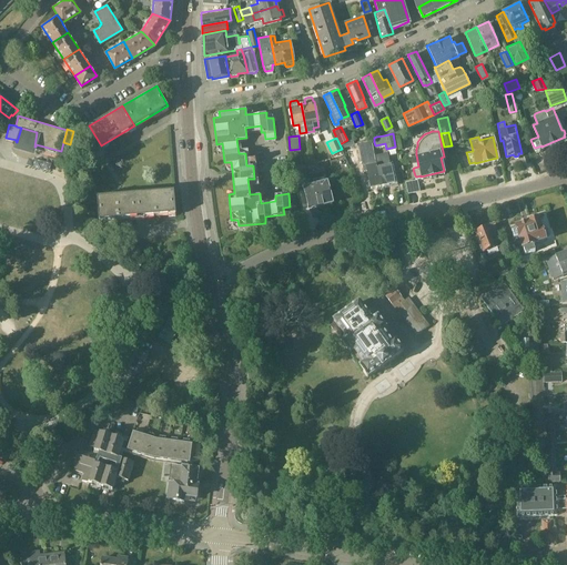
[(382,173),(384,183),(394,181),(387,151),(376,153),(374,153),(376,162),(378,174),(382,173)]
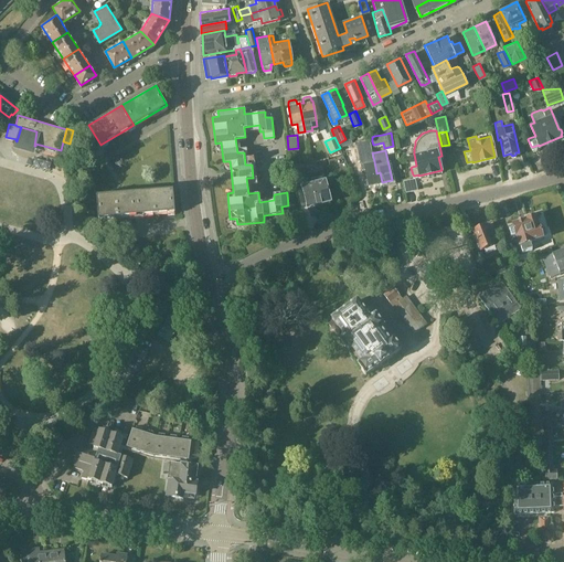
[(291,165),(295,177),(304,176),(302,171),(316,168),(315,159),(291,165)]
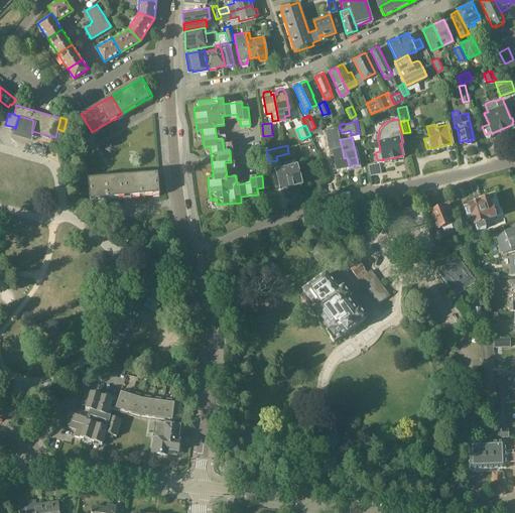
[(337,169),(349,166),(347,157),(344,158),(342,147),(333,149),(337,169)]
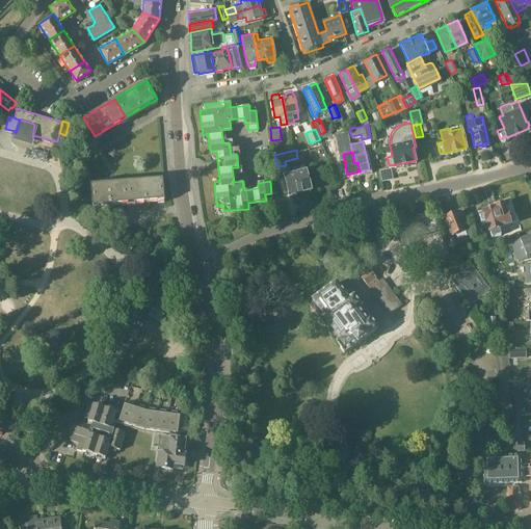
[(298,191),(311,188),(306,168),(304,164),(293,167),(295,172),(285,174),(290,193),(291,193),(292,199),(293,199),(293,200),(298,199),(298,196),(299,196),(298,191)]
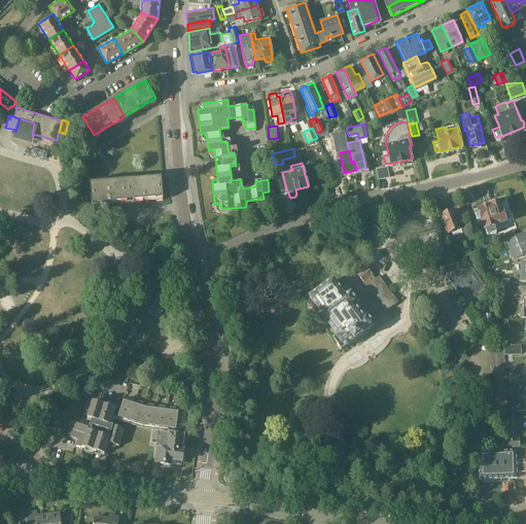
[(161,176),(126,178),(127,200),(163,197),(161,176)]
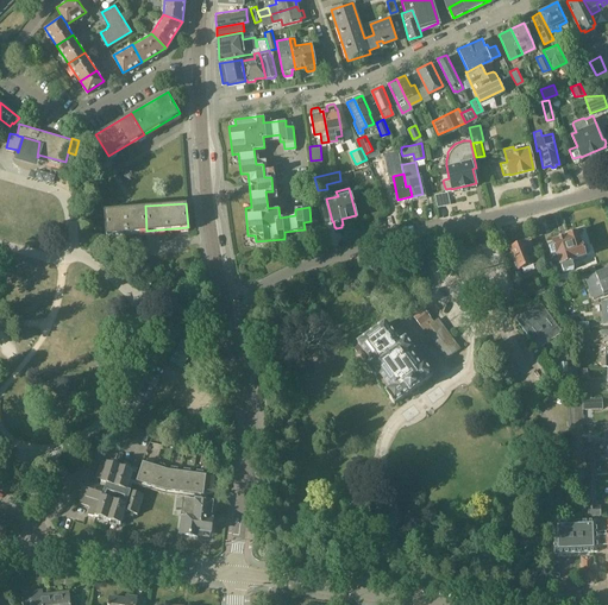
[(106,234),(146,231),(145,206),(104,209),(106,234)]
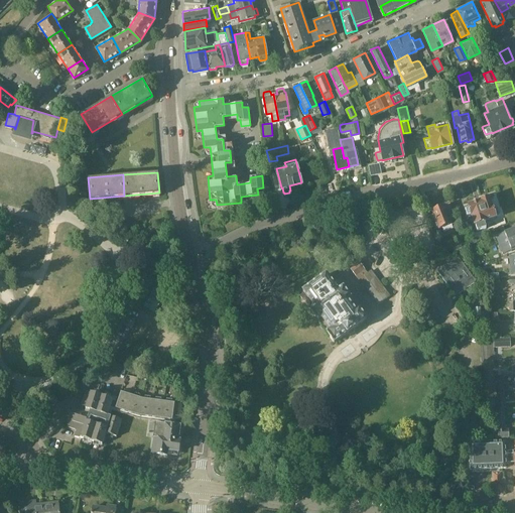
[(498,212),(499,211),(498,206),(496,205),(492,206),(489,196),(488,197),(487,195),(485,193),(480,195),(479,198),(480,199),(468,203),(468,205),(464,206),(467,213),(471,212),(474,223),(475,222),(477,229),(486,226),(484,220),(486,219),(486,218),(495,215),(494,214),(498,212)]
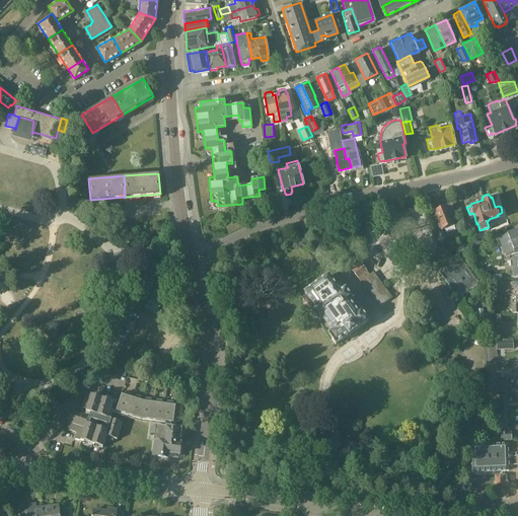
[(441,228),(455,222),(448,205),(443,207),(442,205),(436,207),(437,209),(434,210),(441,228)]
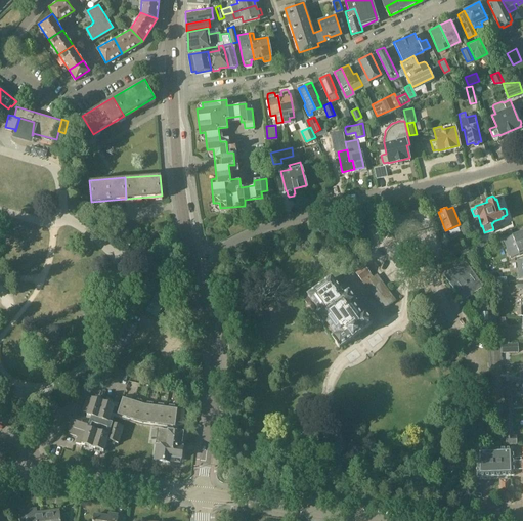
[(506,234),(509,244),(513,243),(513,245),(508,247),(508,249),(510,254),(512,255),(519,252),(522,250),(522,227),(511,232),(506,234)]
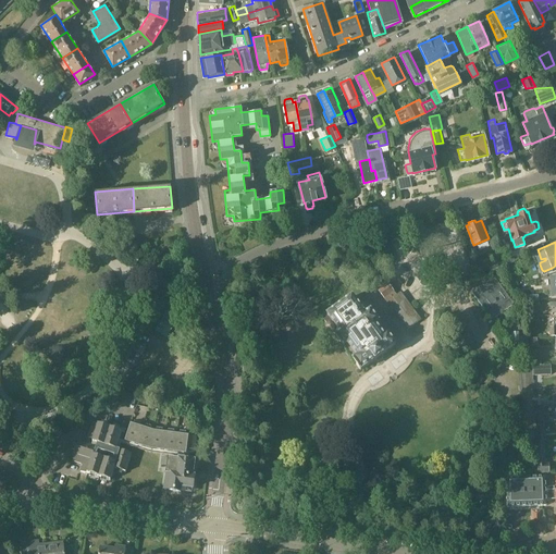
[(493,274),(471,291),(491,317),(513,302),(493,274)]
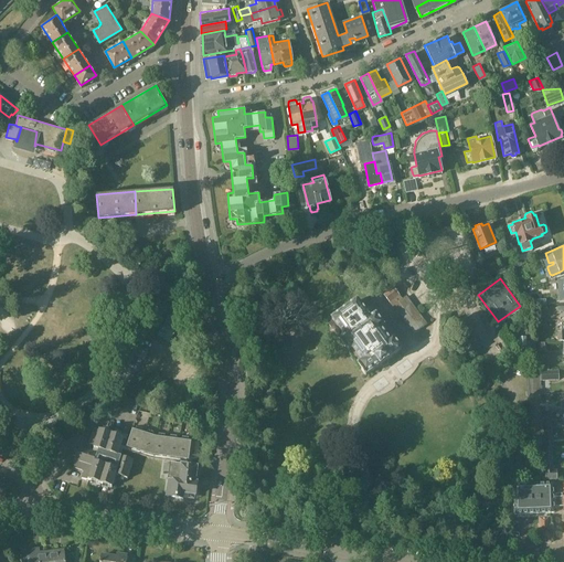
[(413,331),(426,320),(405,294),(402,297),(393,285),(383,293),(413,331)]
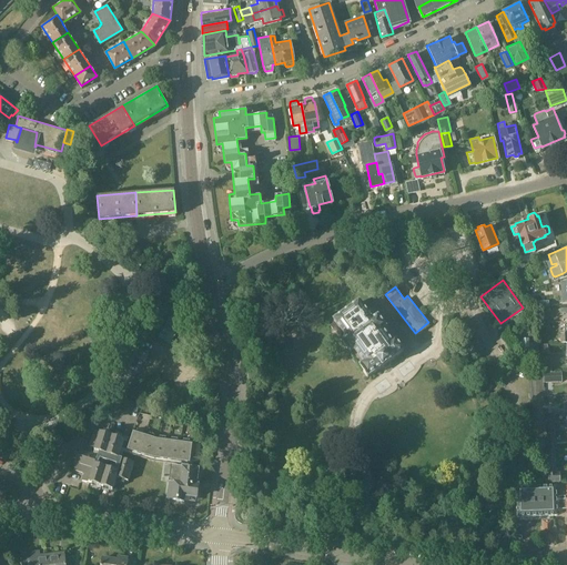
[(331,324),(333,328),(333,329),(332,329),(332,330),(332,331),(332,332),(332,333),(332,334),(333,334),(333,335),(334,336),(335,338),(336,338),(337,338),(338,338),(340,338),(341,338),(343,341),(342,341),(351,352),(354,349),(364,362),(360,364),(367,375),(381,365),(382,366),(391,360),(390,359),(403,349),(395,338),(392,341),(386,333),(390,331),(377,314),(373,319),(358,300),(333,319),(335,321),(331,324)]
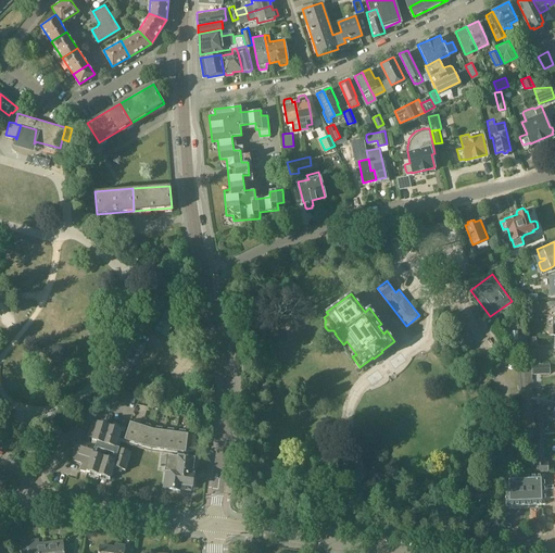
[(534,437),(534,428),(530,359),(519,360),(524,438),(534,437)]
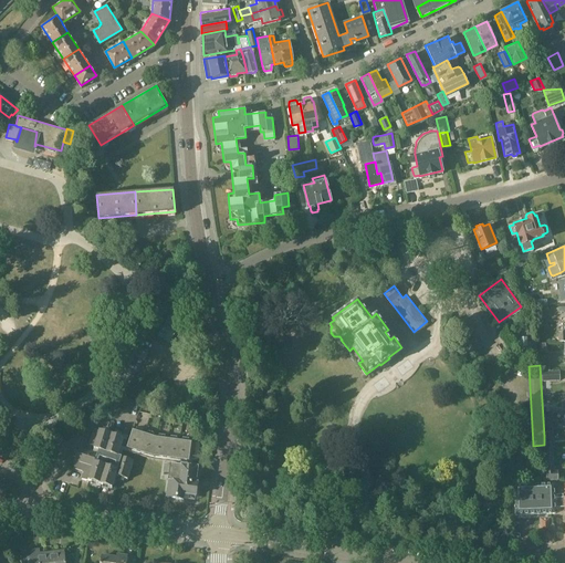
[(541,379),(560,378),(558,368),(541,369),(541,379)]
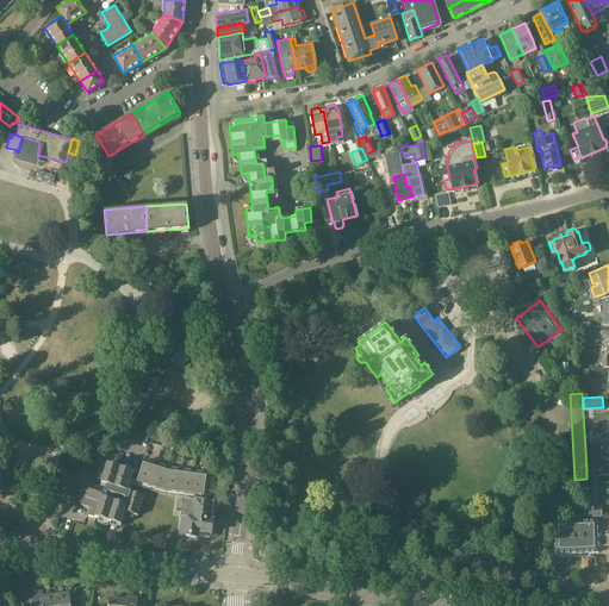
[(585,461),(595,461),(595,442),(584,442),(585,461)]
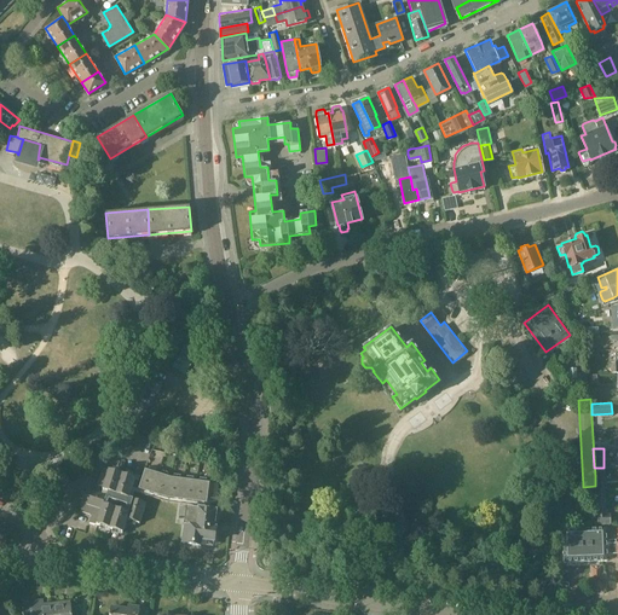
[(128,495),(134,476),(102,465),(97,482),(104,485),(102,492),(86,488),(80,509),(92,512),(90,521),(122,531),(126,517),(139,521),(145,500),(128,495)]
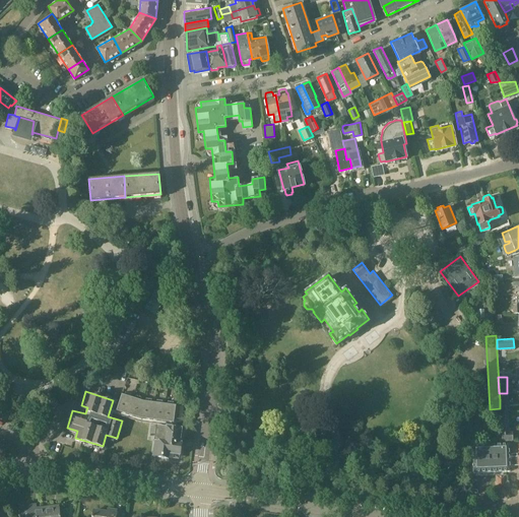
[(181,425),(183,405),(179,404),(143,399),(122,392),(116,409),(137,415),(140,416),(173,422),(173,424),(181,425)]
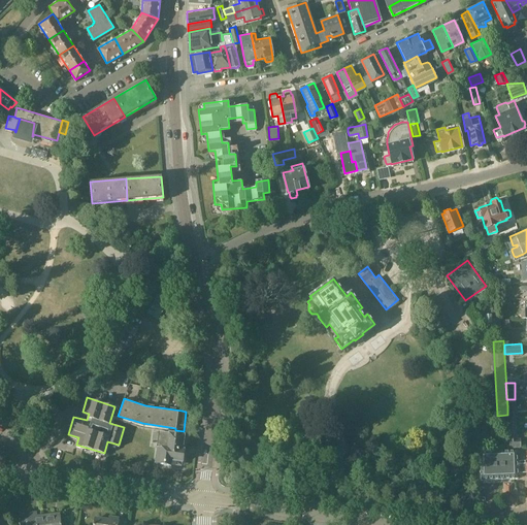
[(515,430),(516,430),(516,416),(506,417),(507,429),(515,428),(515,430)]
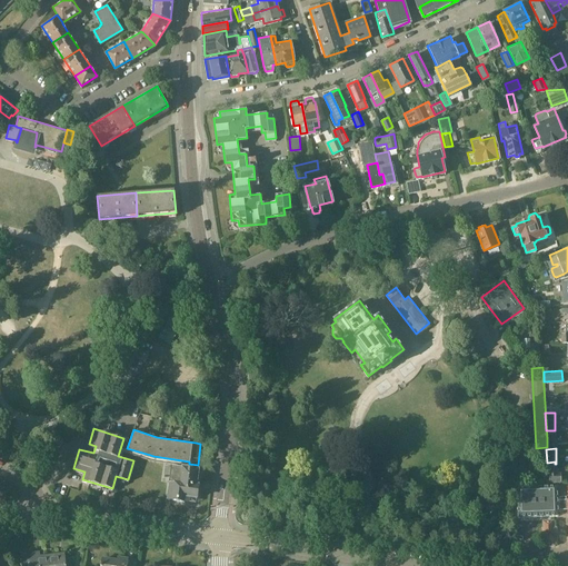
[(557,472),(556,464),(555,464),(555,462),(547,463),(548,480),(560,479),(560,472),(557,472)]
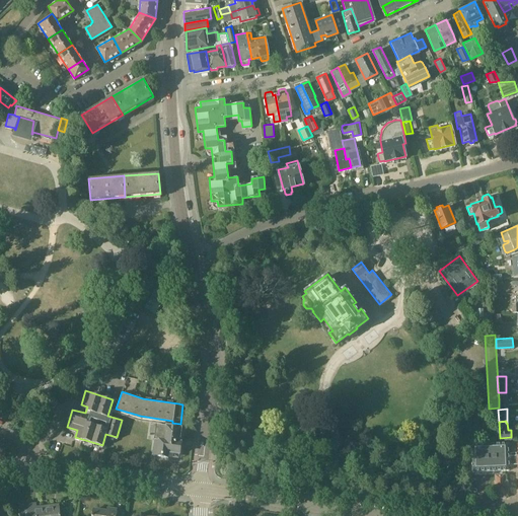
[(150,431),(155,432),(154,438),(152,453),(156,453),(156,454),(167,455),(168,451),(178,453),(180,442),(178,441),(180,427),(166,425),(156,424),(151,423),(150,431)]
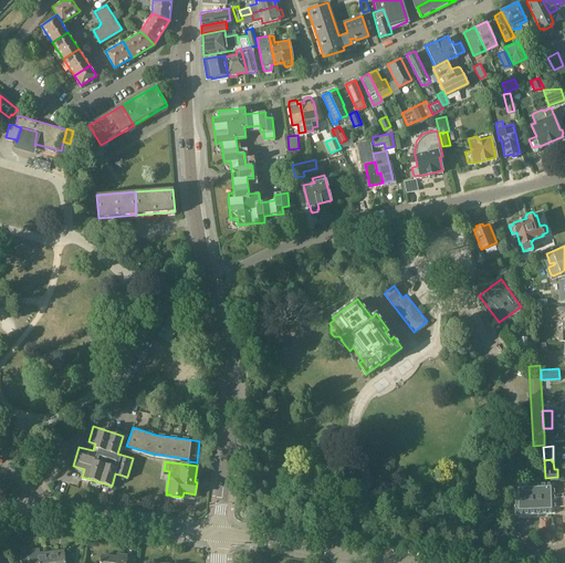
[(564,481),(564,494),(563,494),(563,491),(556,491),(556,494),(554,494),(554,481),(514,482),(515,511),(555,511),(555,506),(564,504),(564,481)]
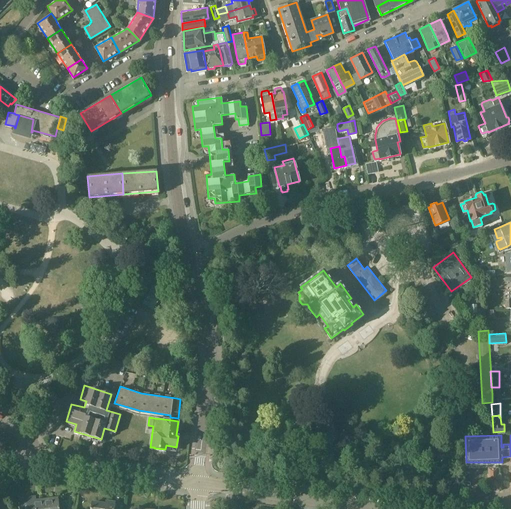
[(498,482),(499,481),(499,473),(498,473),(497,473),(497,466),(488,466),(488,473),(487,473),(487,482),(488,482),(488,489),(498,488),(498,482)]
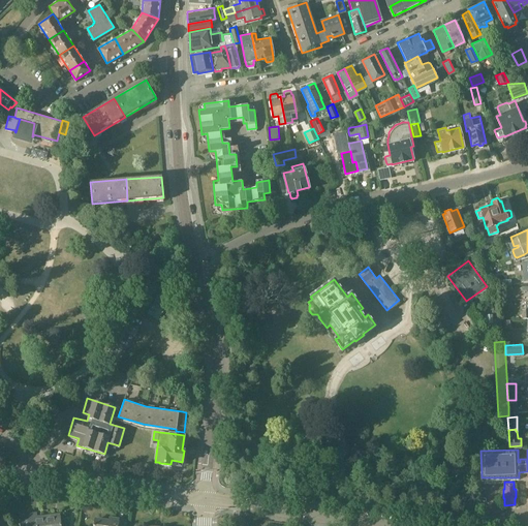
[(27,525),(45,525),(44,516),(36,517),(36,511),(19,513),(20,525),(25,525),(28,525),(27,525)]
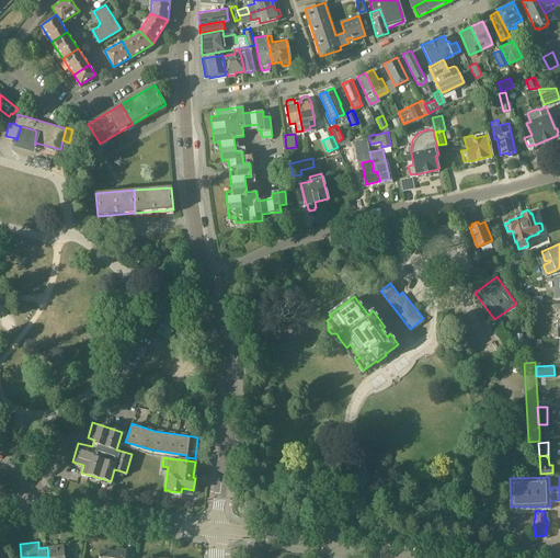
[(47,547),(48,557),(64,557),(63,545),(47,547)]
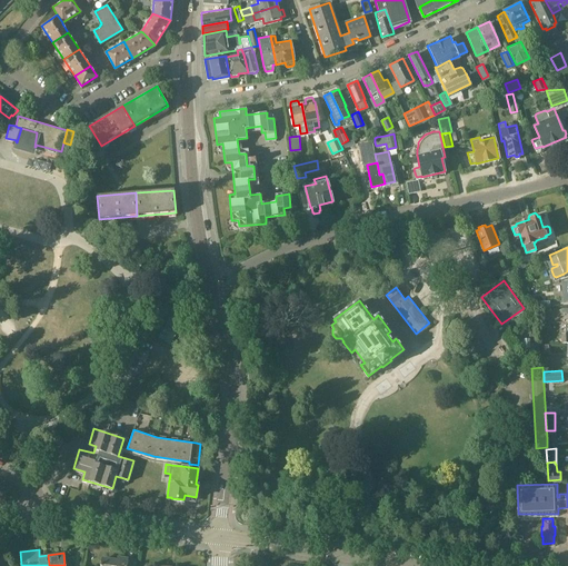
[(126,565),(128,557),(118,555),(117,558),(102,556),(100,565),(126,565)]
